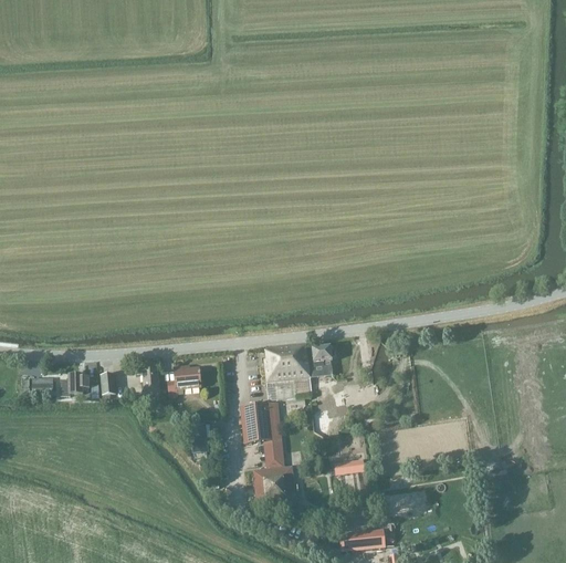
[(307,378),(311,377),(306,343),(264,347),(265,357),(263,357),(268,400),(295,397),(295,393),(294,379),(307,378)]
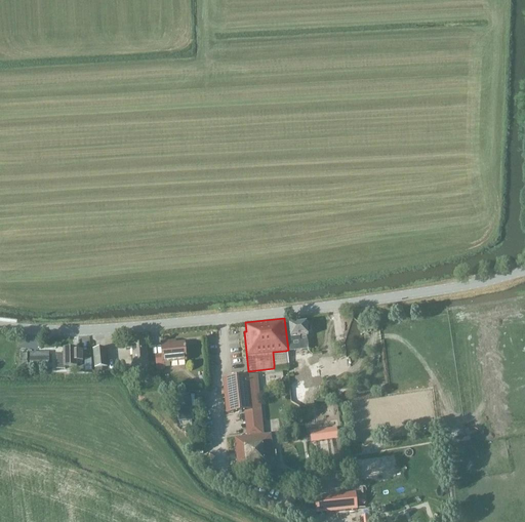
[(288,322),(284,323),(287,340),(290,340),(299,339),(299,335),(307,334),(308,334),(308,330),(309,330),(310,329),(309,325),(308,324),(307,324),(307,320),(288,322)]
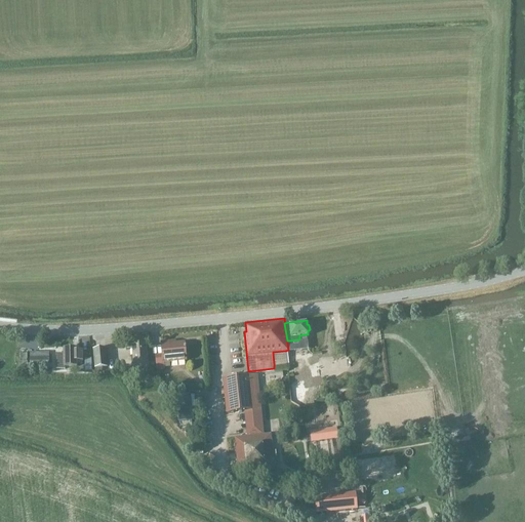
[(164,361),(186,360),(184,342),(175,342),(174,338),(161,340),(162,352),(155,353),(156,368),(165,368),(164,361)]
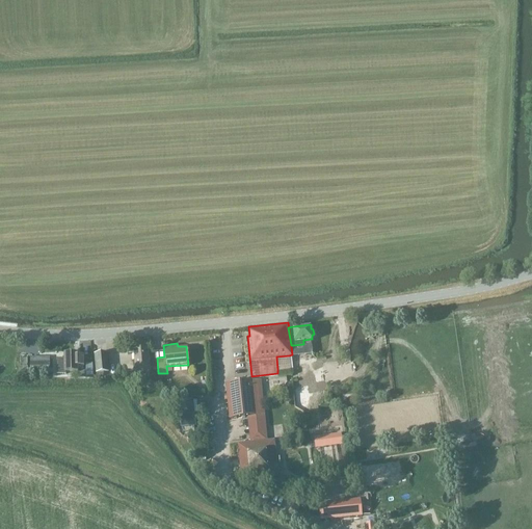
[(134,367),(150,366),(148,346),(132,347),(134,367)]
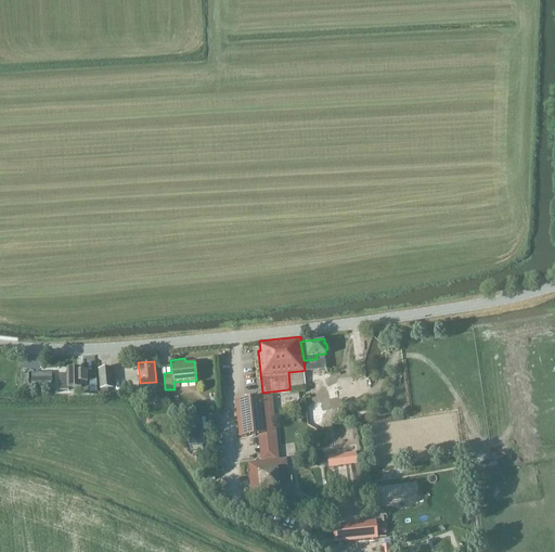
[(67,372),(59,373),(60,388),(67,388),(67,386),(81,385),(80,381),(88,381),(88,369),(85,369),(85,368),(80,368),(80,367),(67,368),(67,372)]
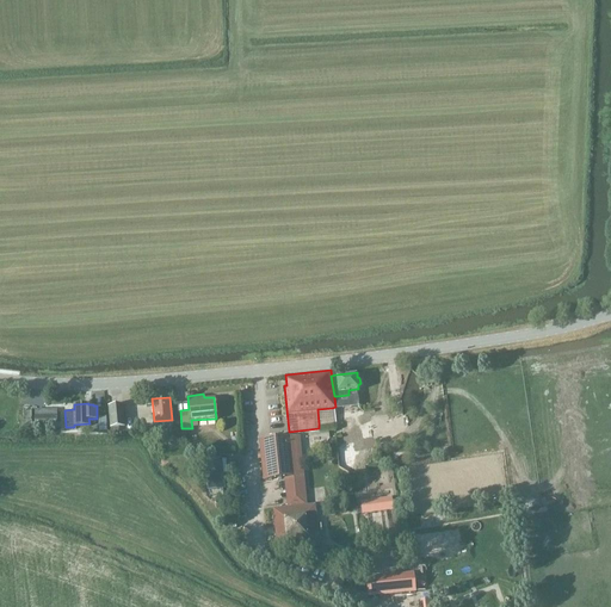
[(110,426),(124,425),(122,403),(107,404),(110,426)]
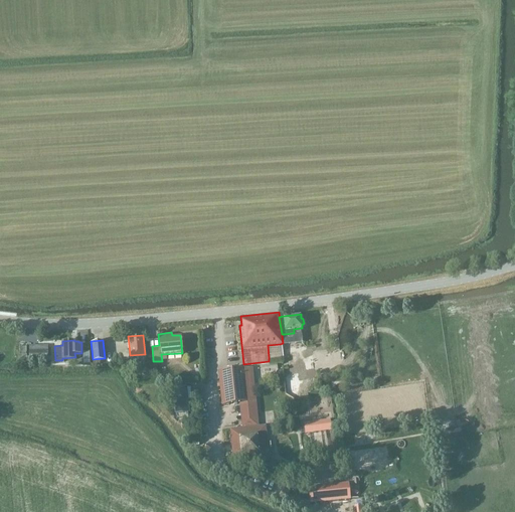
[(280,344),(268,345),(269,357),(281,356),(280,344)]
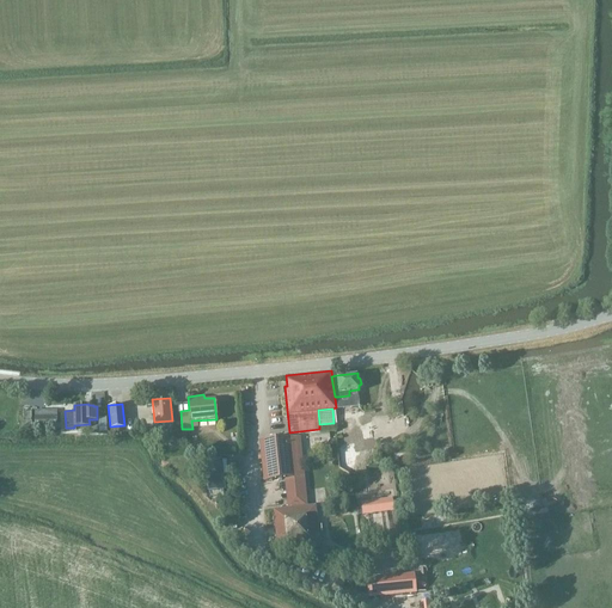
[(31,428),(30,410),(22,410),(23,429),(31,428)]
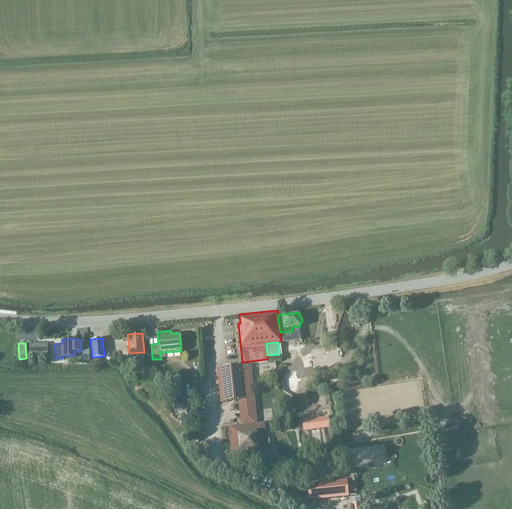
[(29,357),(48,357),(48,346),(29,346),(29,357)]
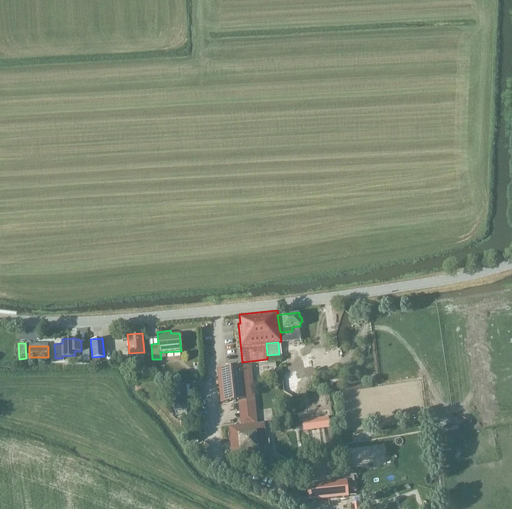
[(309,347),(310,354),(321,353),(320,346),(309,347)]
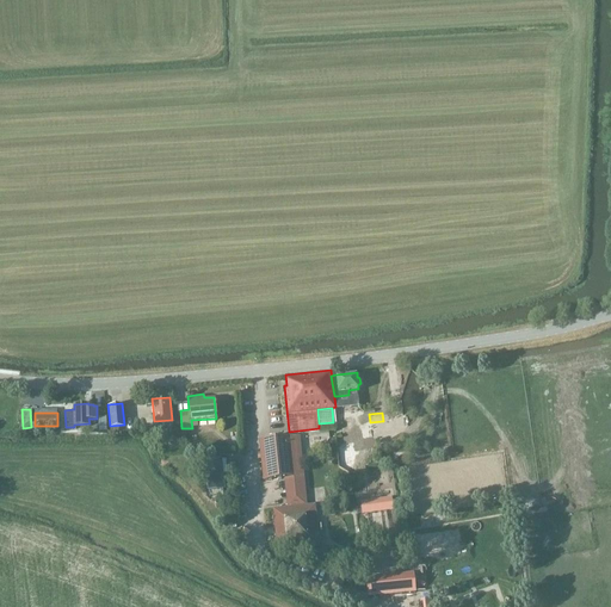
[(278,547),(319,544),(314,503),(307,503),(300,433),(259,438),(263,478),(284,476),(288,506),(273,507),(278,547)]
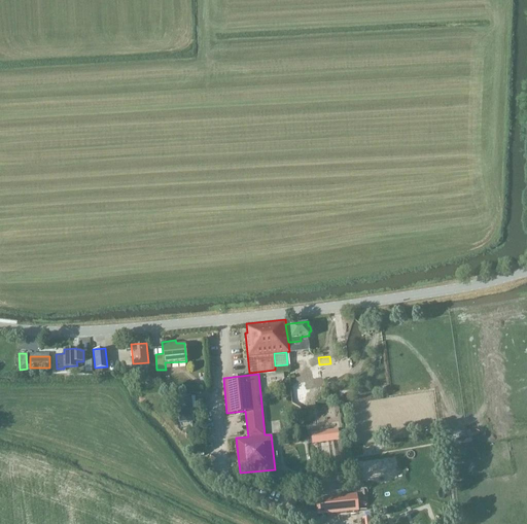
[(178,419),(190,418),(187,393),(175,394),(178,419)]
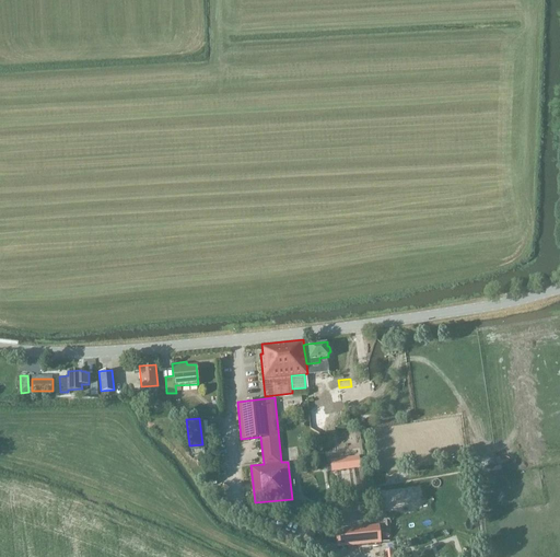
[(359,456),(335,459),(336,468),(360,465),(359,456)]
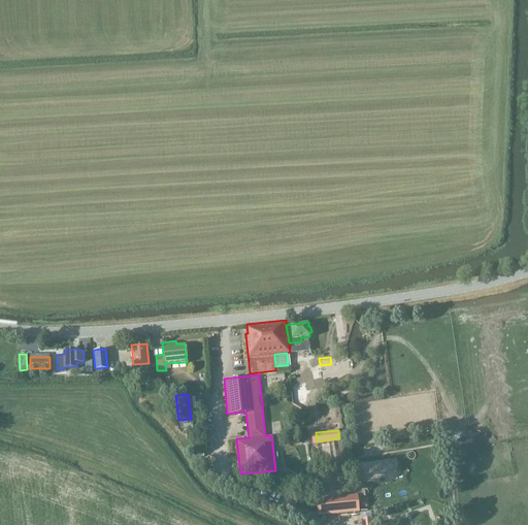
[(357,494),(316,497),(317,514),(358,511),(357,494)]
